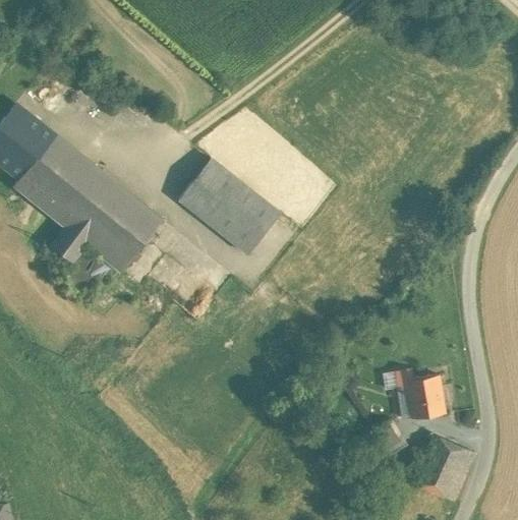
[(57,134),(18,104),(0,126),(0,158),(22,177),(57,134)]
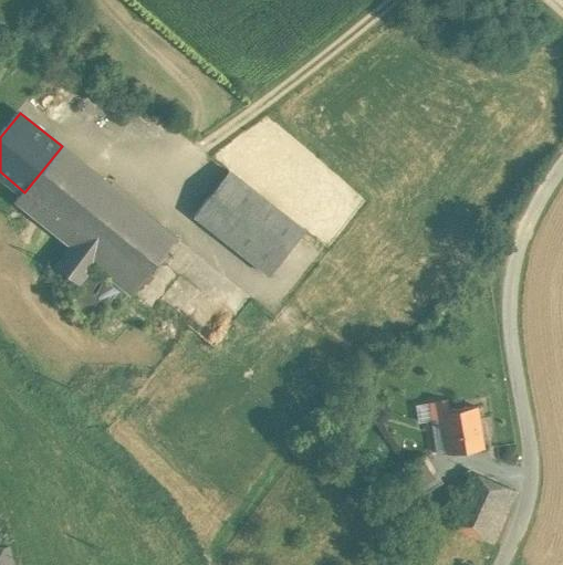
[(178,240),(62,146),(24,192),(20,199),(75,243),(59,267),(82,284),(98,262),(127,285),(136,292),(178,240)]
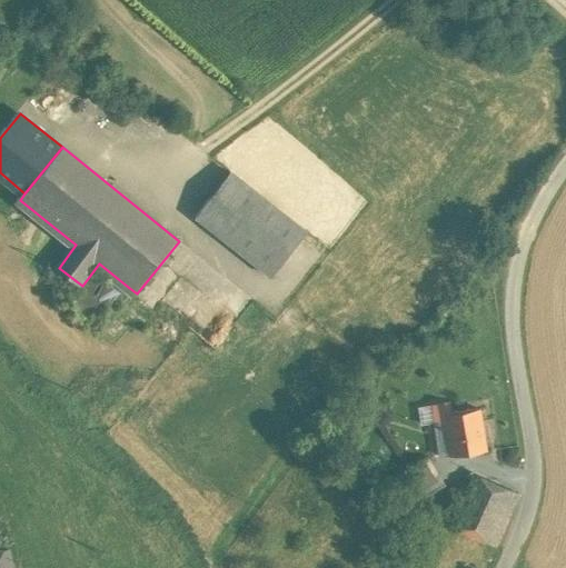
[(309,232),(234,172),(198,217),(274,277),(309,232)]
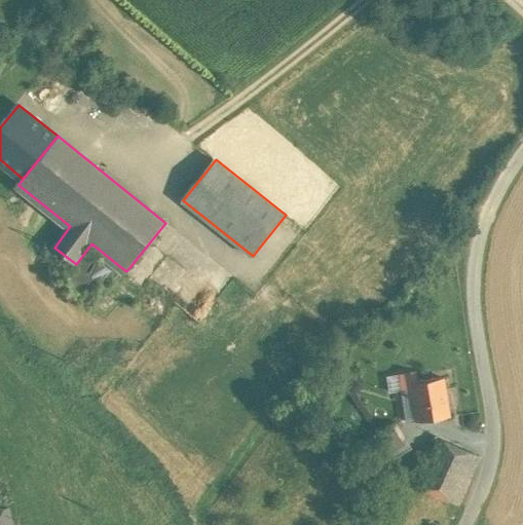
[(76,264),(64,280),(90,300),(118,265),(91,244),(76,264)]
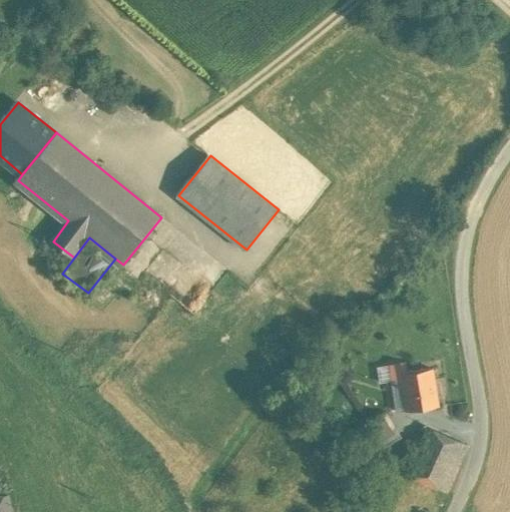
[(434,369),(408,373),(407,362),(393,365),(396,381),(394,381),(399,412),(409,410),(409,411),(440,406),(434,369)]
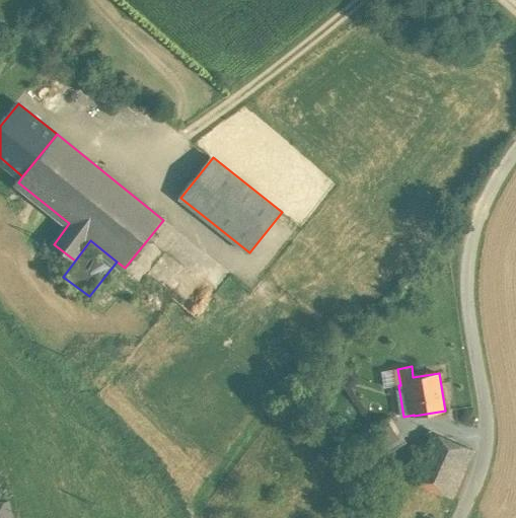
[(392,424),(373,436),(380,448),(399,436),(392,424)]
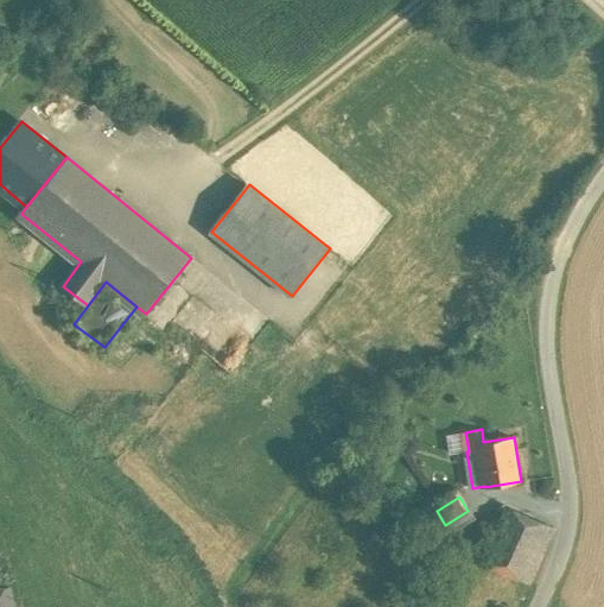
[(557,528),(504,505),(479,561),(532,585),(557,528)]
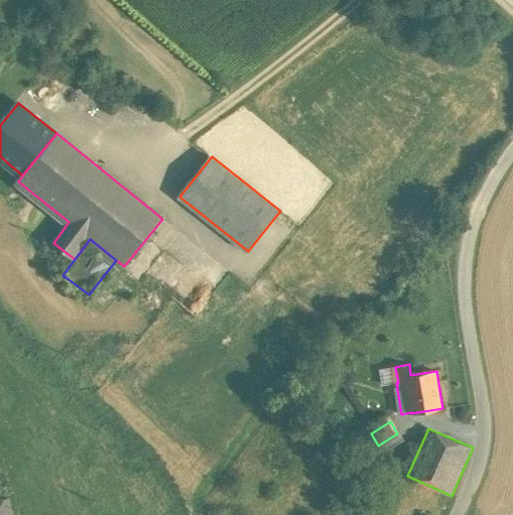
[(0,500),(0,514),(14,514),(10,498),(0,500)]
